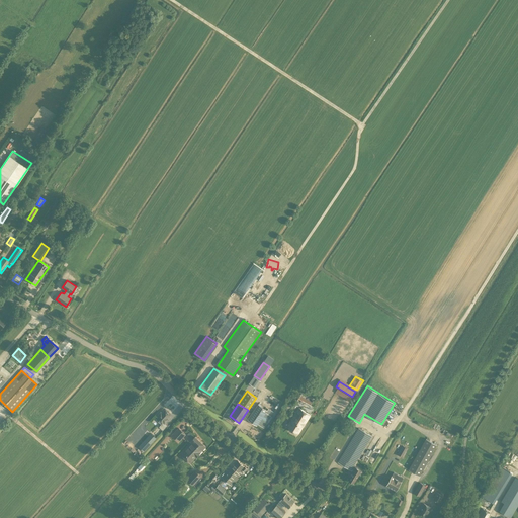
[(258,404),(248,419),(257,425),(258,424),(263,428),(267,422),(269,419),(272,414),(267,411),(267,410),(258,404)]
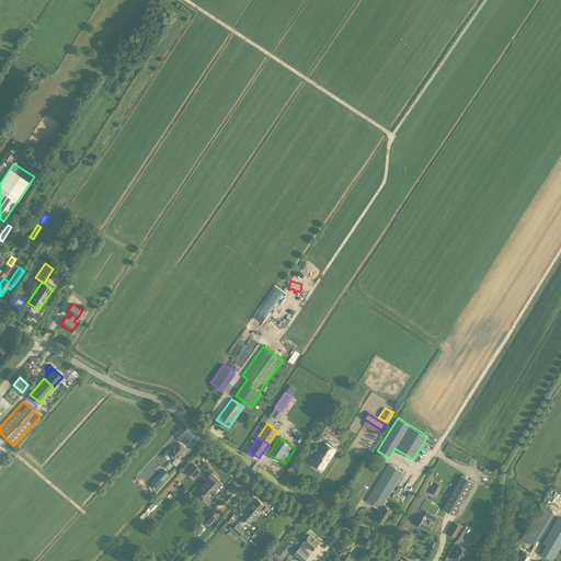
[(317,466),(330,445),(323,442),(310,462),(317,466)]
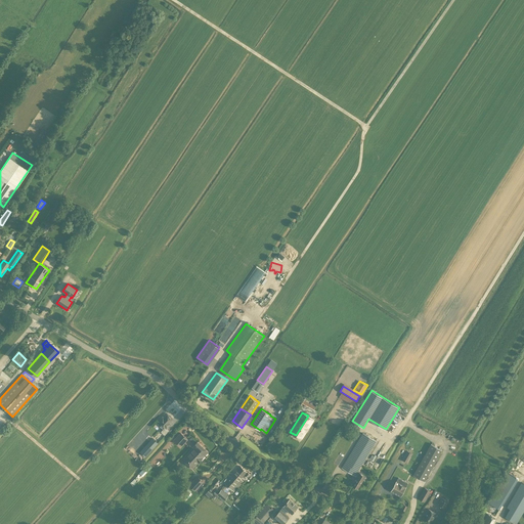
[(169,423),(173,419),(168,413),(164,418),(163,417),(159,421),(160,422),(159,424),(164,429),(161,432),(165,435),(169,430),(167,428),(170,424),(169,423)]
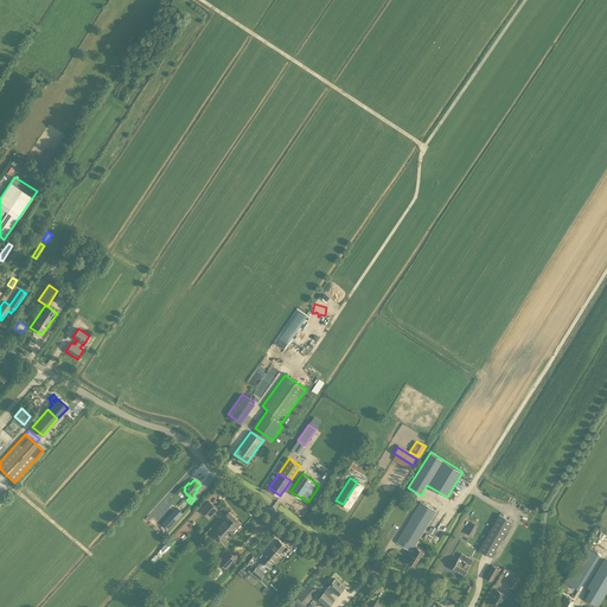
[(350,509),(364,486),(357,481),(343,504),(350,509)]
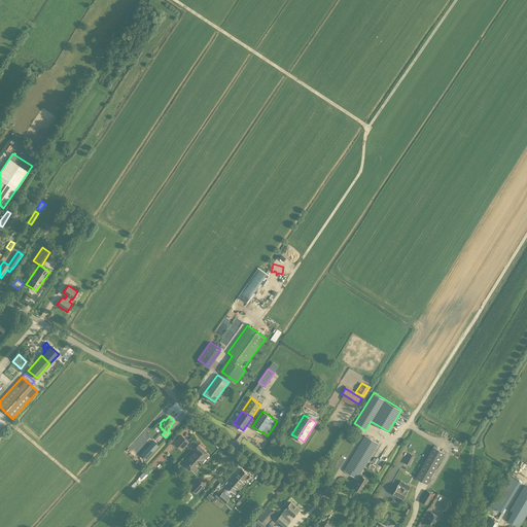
[(182,448),(188,442),(181,435),(175,442),(182,448)]
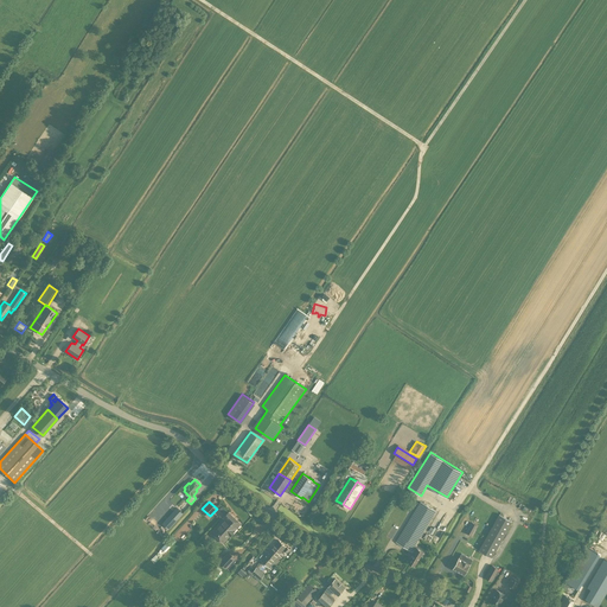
[(421,502),(396,542),(414,553),(408,562),(415,566),(423,551),(414,547),(435,511),(421,502)]
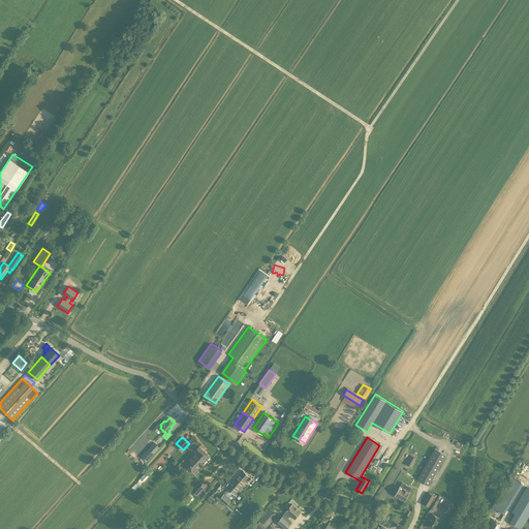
[(154,442),(142,456),(147,461),(159,447),(154,442)]
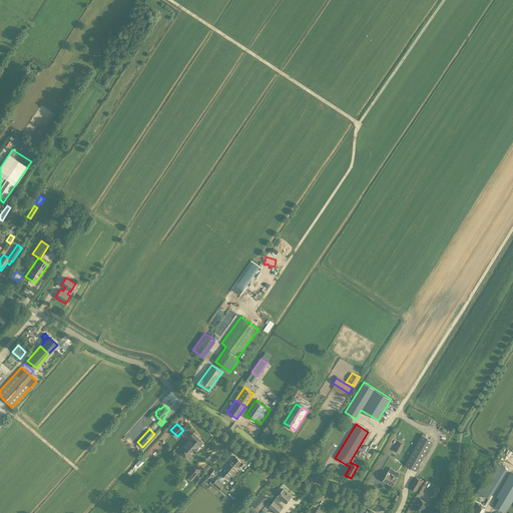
[(190,438),(179,449),(188,458),(203,442),(193,432),(188,437),(190,438)]
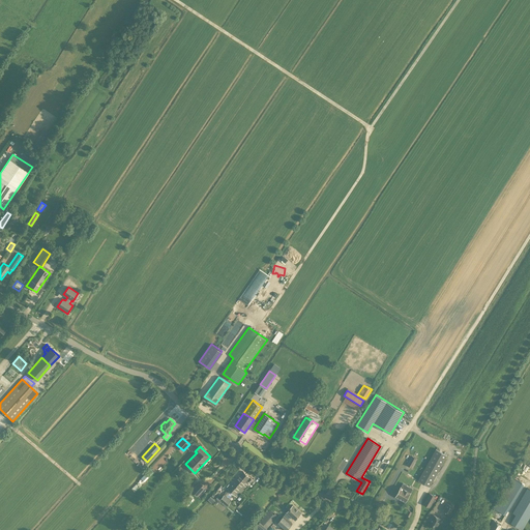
[(430,487),(447,454),(436,448),(418,480),(430,487)]
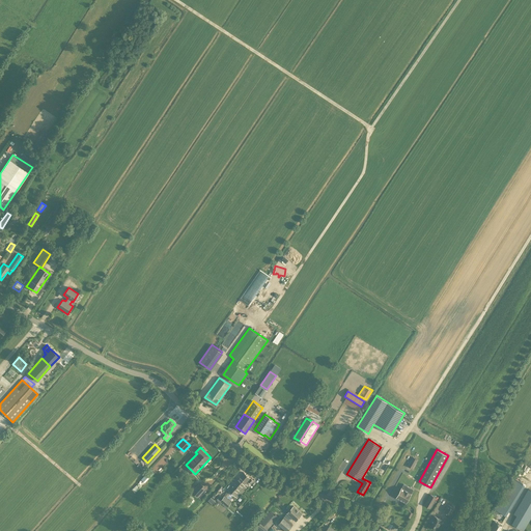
[(413,469),(417,459),(413,457),(408,466),(413,469)]
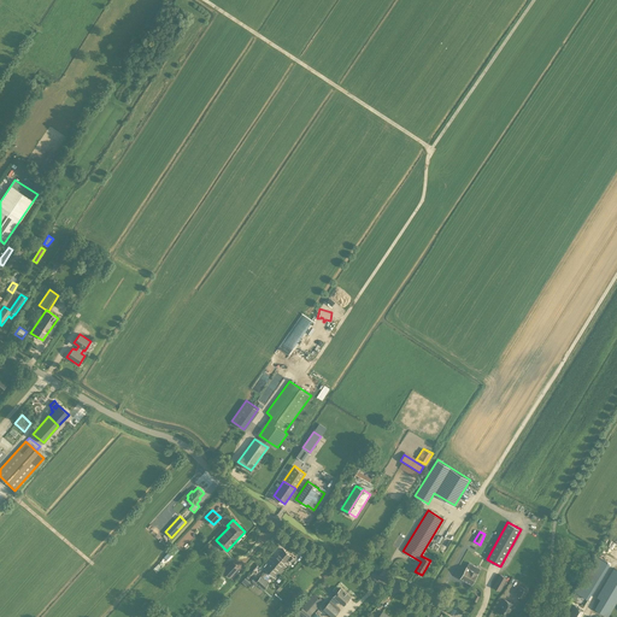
[(169,560),(178,550),(175,546),(164,557),(169,560)]
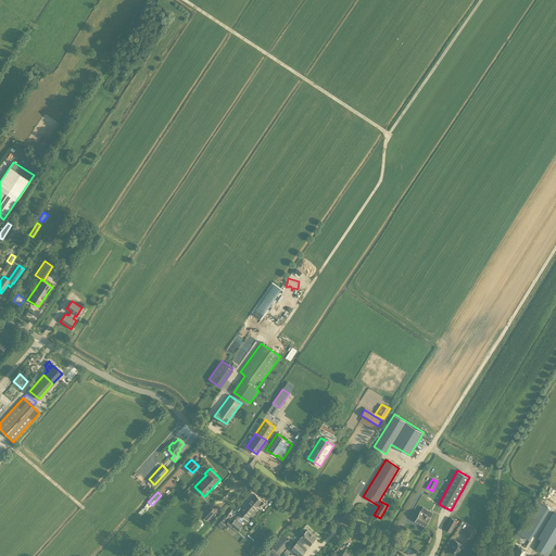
[(255,494),(239,513),(245,519),(248,520),(252,515),(250,514),(260,504),(262,506),(265,503),(263,501),(262,501),(255,494)]
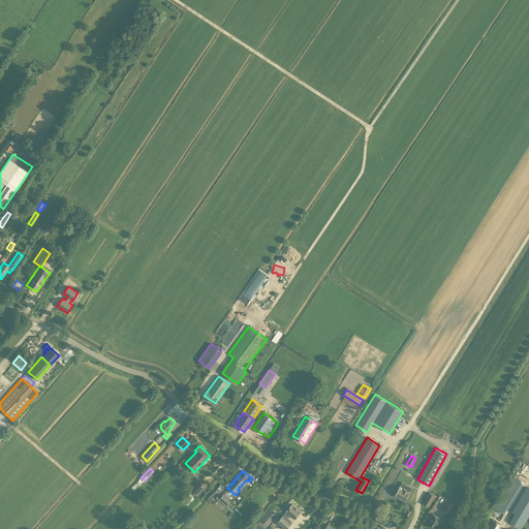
[(505,514),(521,480),(512,476),(497,509),(505,514)]
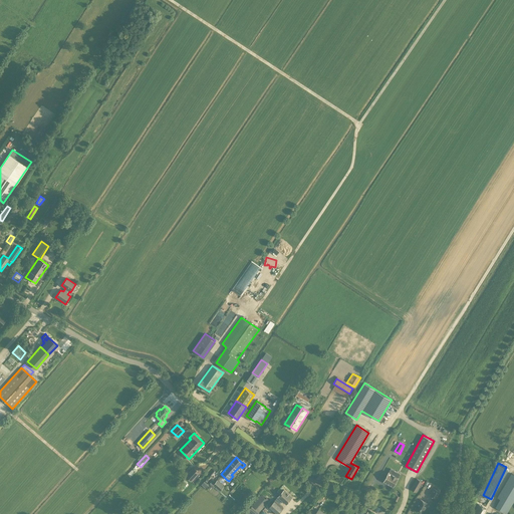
[(131,477),(138,471),(135,468),(127,474),(131,477)]
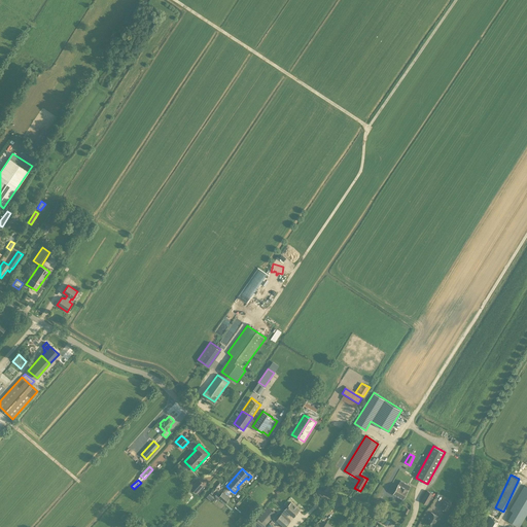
[(197,493),(204,485),(199,480),(190,488),(197,493)]
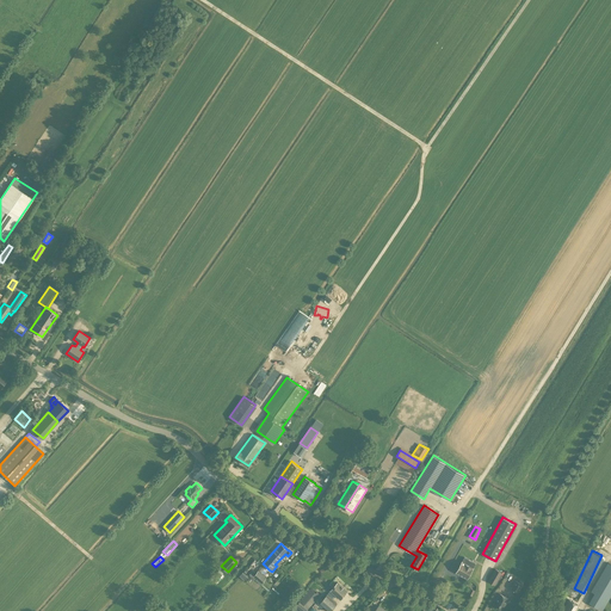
[(464,557),(460,567),(470,573),(475,563),(464,557)]
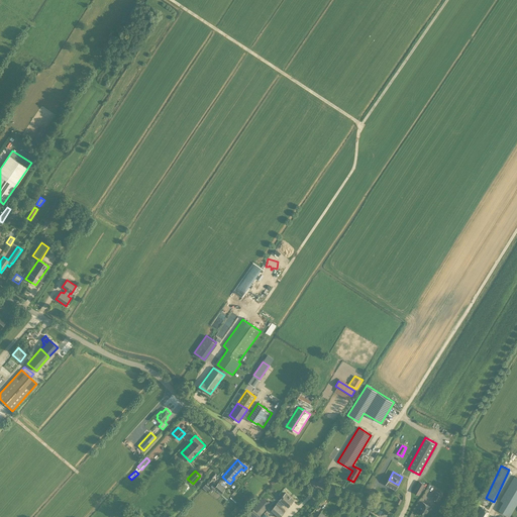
[(501,500),(503,502),(498,510),(509,516),(514,508),(516,503),(516,477),(515,476),(501,500)]
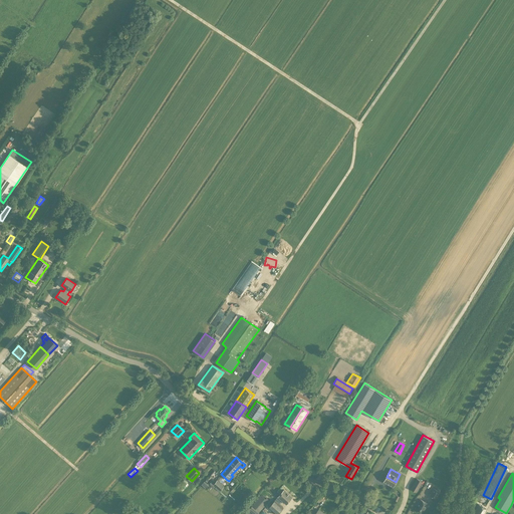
[(396,482),(387,477),(384,481),(393,486),(396,482)]
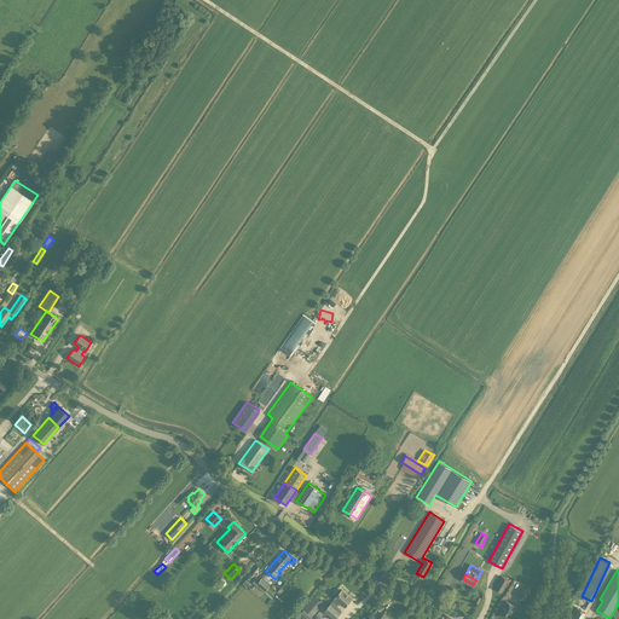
[(502,593),(508,580),(502,577),(496,589),(502,593)]
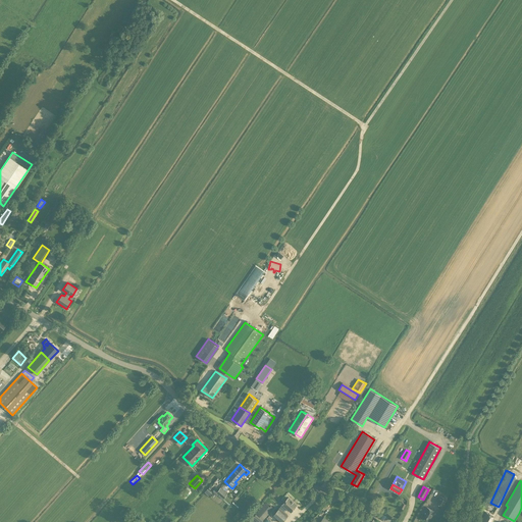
[(215,490),(213,492),(216,494),(222,500),(223,499),(225,496),(227,493),(220,487),(217,491),(215,490)]
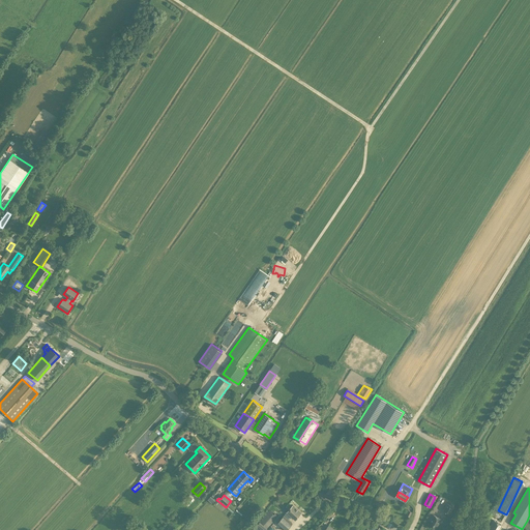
[(449,513),(453,507),(447,503),(444,510),(449,513)]
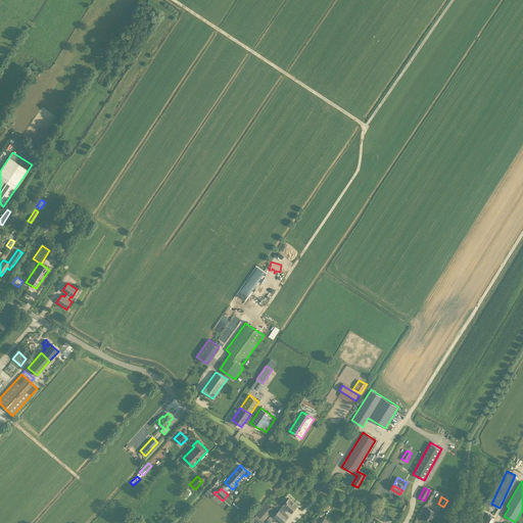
[(280,509),(274,516),(281,522),(282,522),(288,516),(285,513),(287,510),(291,513),(297,506),(289,498),(280,509)]
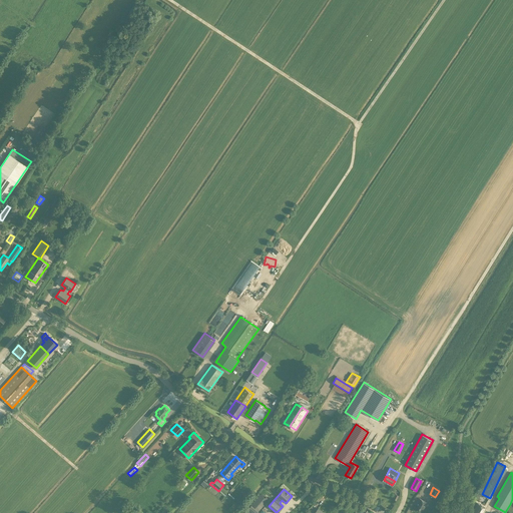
[(257,512),(269,500),(266,497),(266,498),(261,494),(243,512),(257,512)]
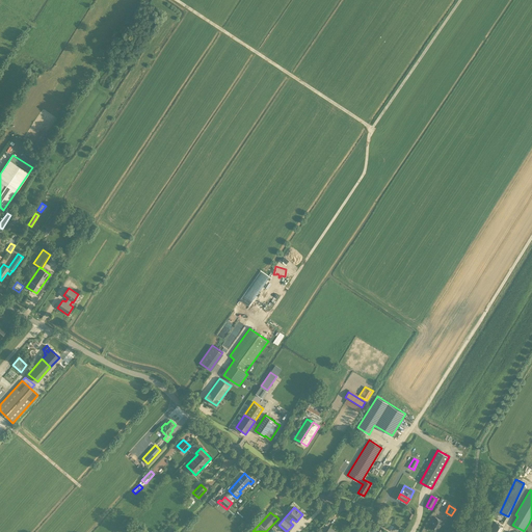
[(435,516),(430,527),(435,530),(437,531),(443,521),(442,520),(435,516)]
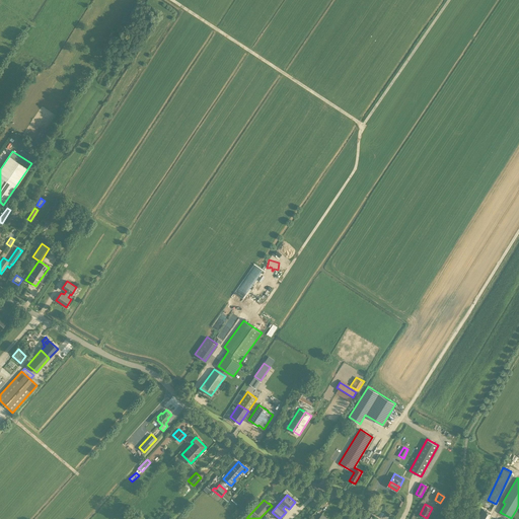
[(484,509),(477,518),(487,518),(491,513),(484,509)]
